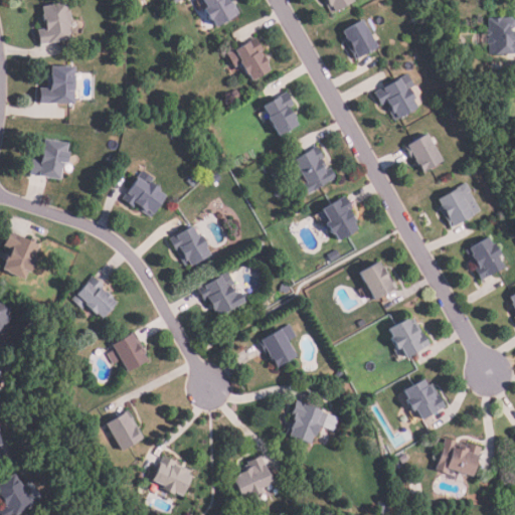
[(137,0),(142,8),(132,14),(127,5),(137,0)]
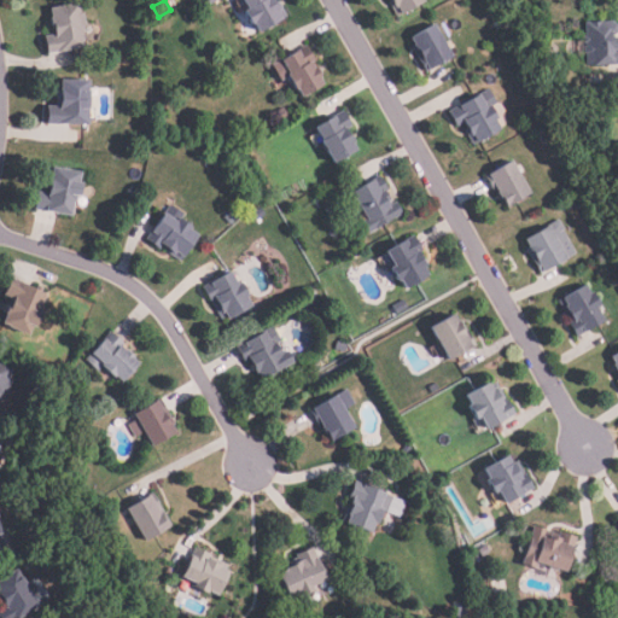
[(286,16),(260,33),(254,23),(250,27),(242,12),(246,9),(240,0),(273,0),(275,5),(279,3),(286,16)]
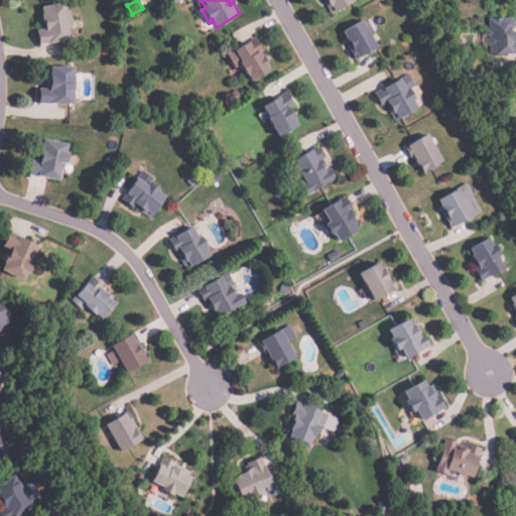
[(353,0),(354,1),(332,14),(324,0),(353,0)]
